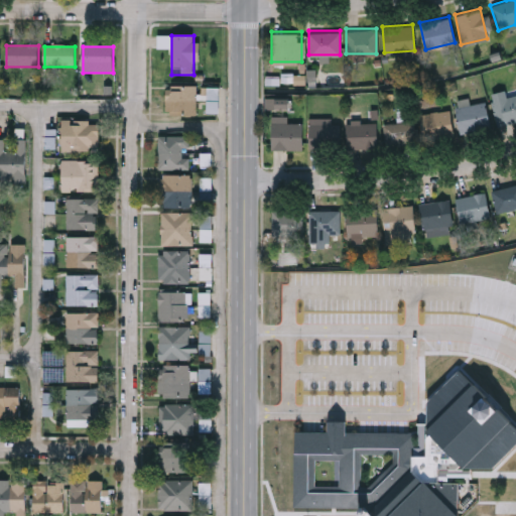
[(294,85),(306,85),(306,76),(294,76),(294,85)]
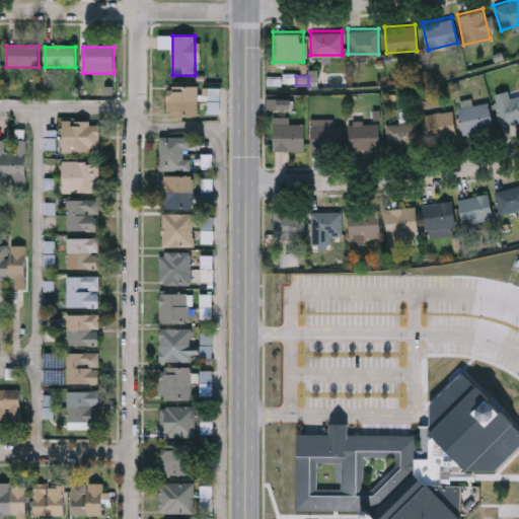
[(198,86),(198,116),(170,116),(170,86),(198,86)]
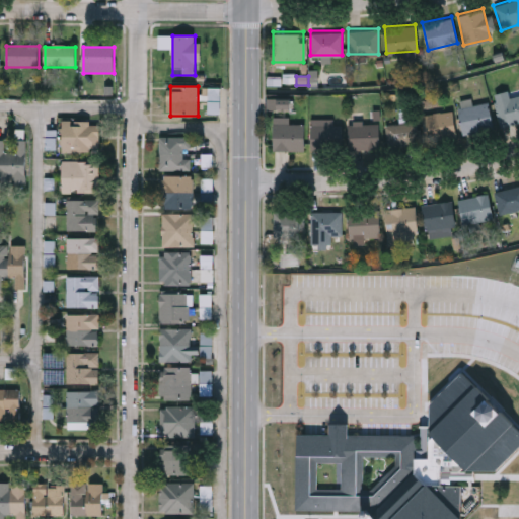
[(209,114),(221,114),(220,88),(204,88),(204,100),(209,100),(209,114)]
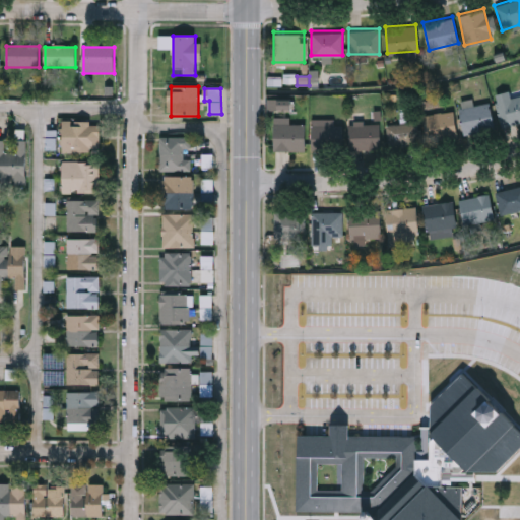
[(495,100),(519,92),(519,120),(500,125),(495,100)]
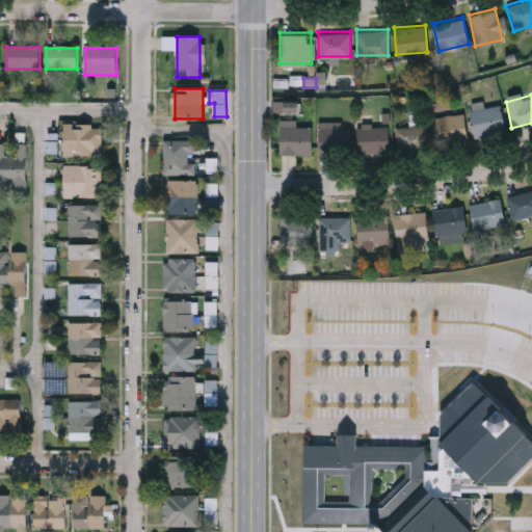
[(298,113),(298,102),(273,101),(273,113),(298,113)]
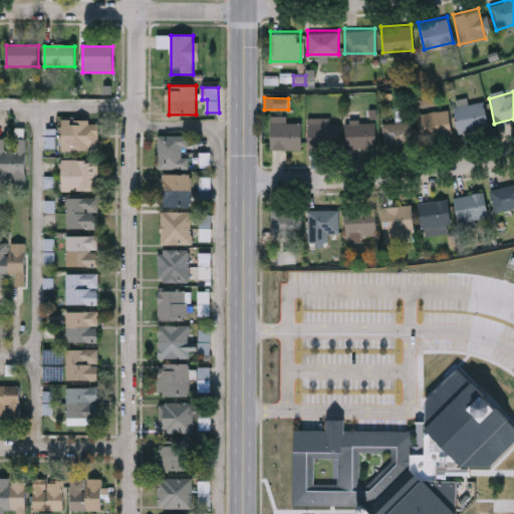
[(458,131),(453,104),(483,98),(488,124),(458,131)]
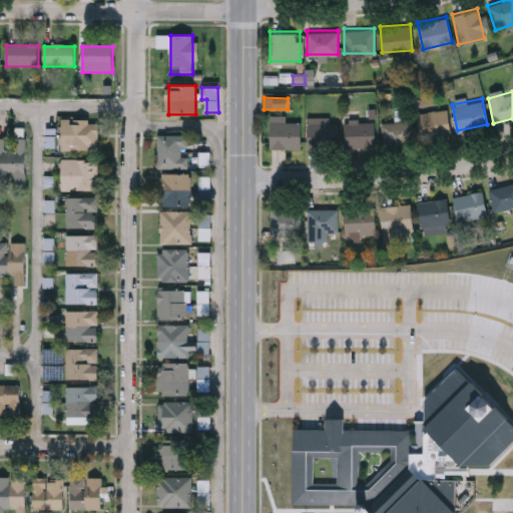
[(424,136),(419,111),(446,106),(450,131),(424,136)]
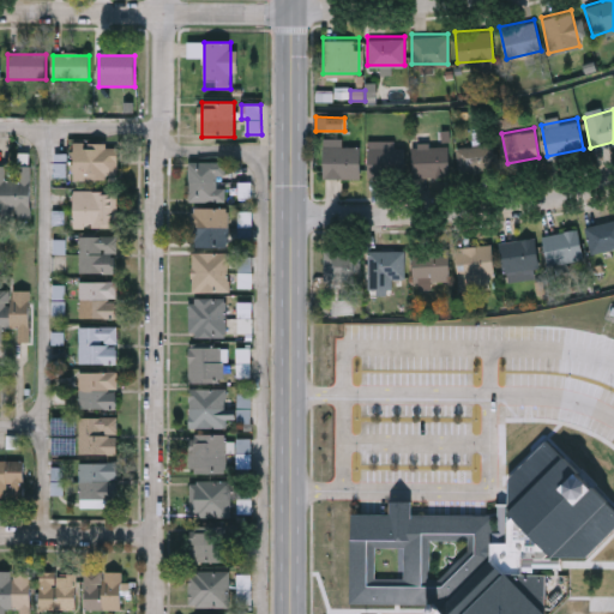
[(323,175),(323,136),(341,136),(341,143),(359,143),(359,175),(323,175)]
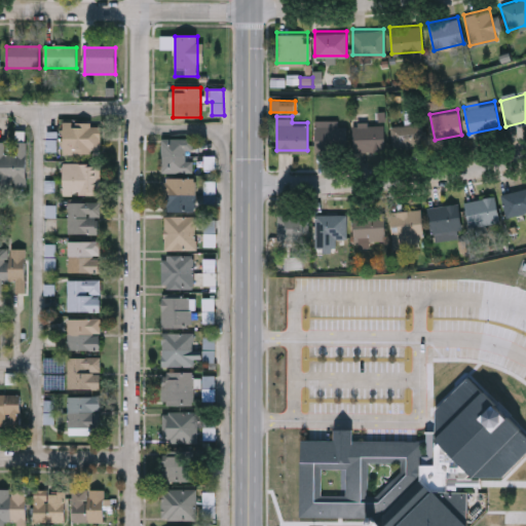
[(314,118),(345,118),(345,149),(314,149),(314,118)]
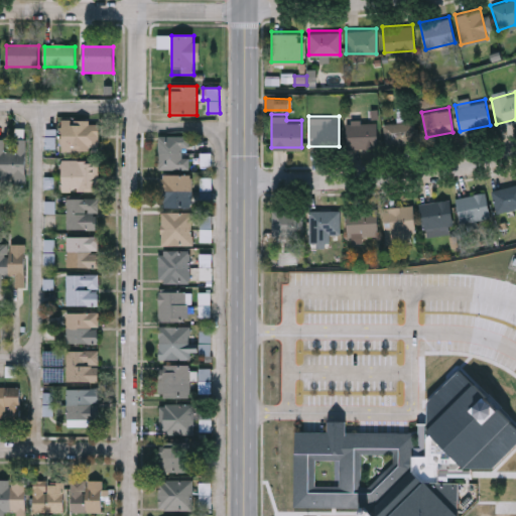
[(376,146),(346,146),(346,119),(376,119),(376,146)]
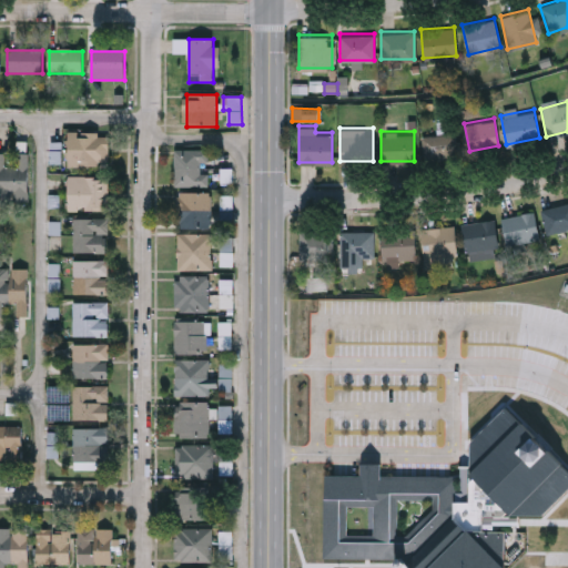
[(422,133),(454,131),(456,158),(424,160),(422,133)]
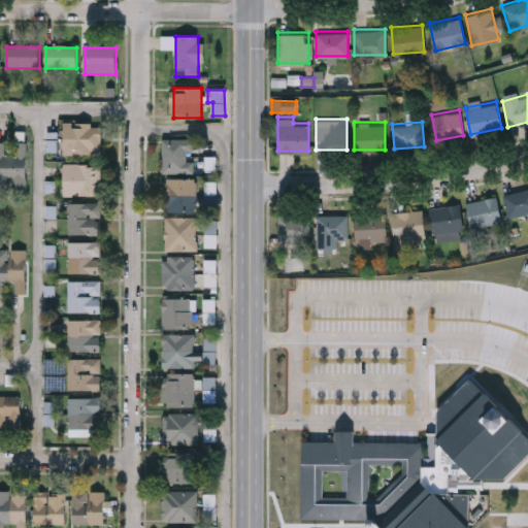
[(102,124),(102,155),(63,155),(63,124),(102,124)]
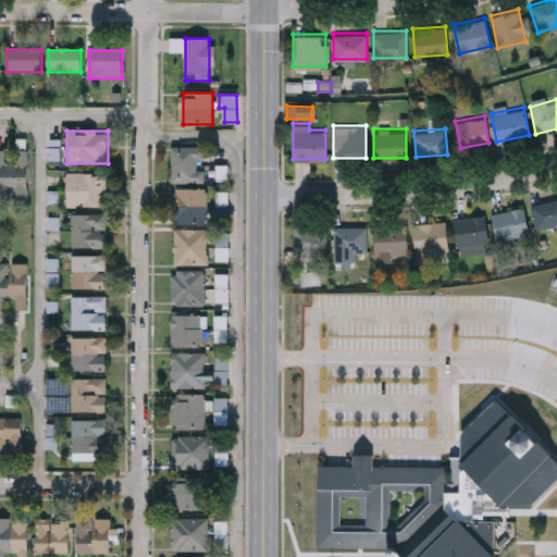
[(171,148),(205,148),(205,184),(171,184),(171,148)]
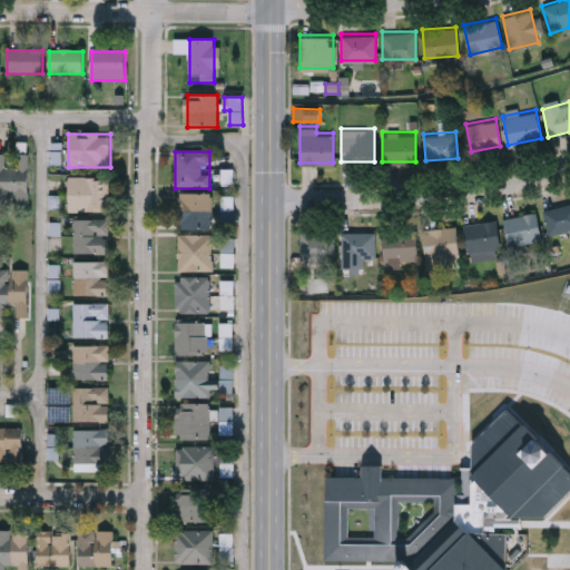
[(0,155),(6,155),(6,167),(19,168),(19,154),(30,155),(29,203),(0,203),(0,155)]
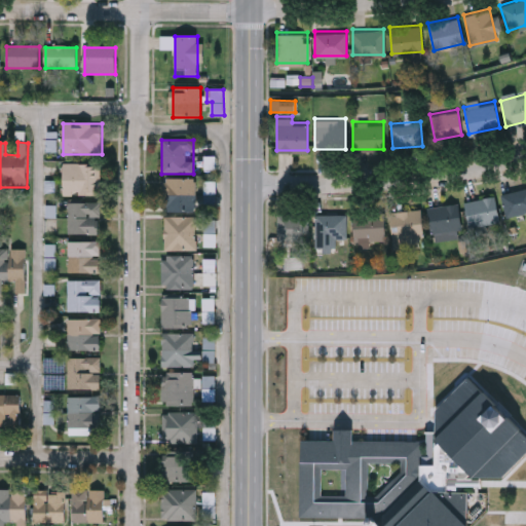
[(63,195),(63,164),(102,164),(102,195),(63,195)]
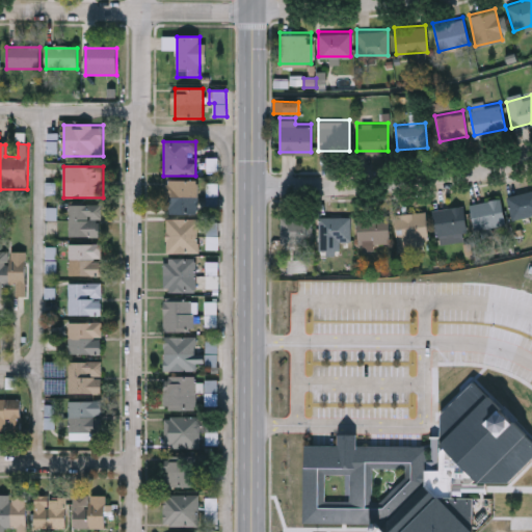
[(197,214),(166,214),(166,181),(197,181),(197,214)]
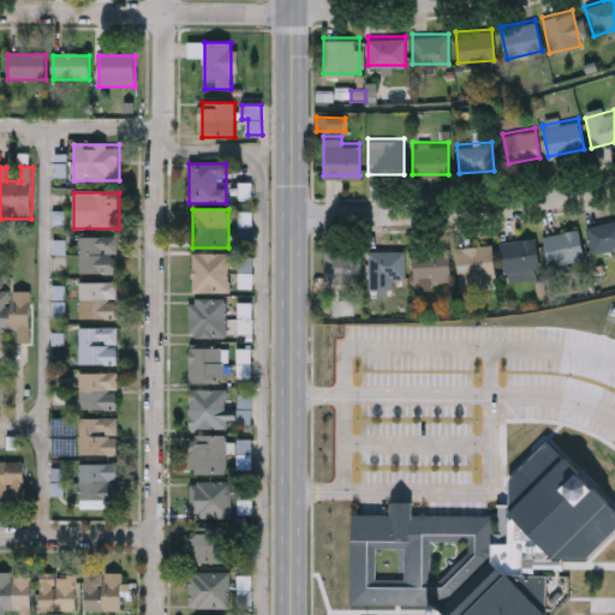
[(614,245),(590,251),(585,224),(614,216),(614,245)]
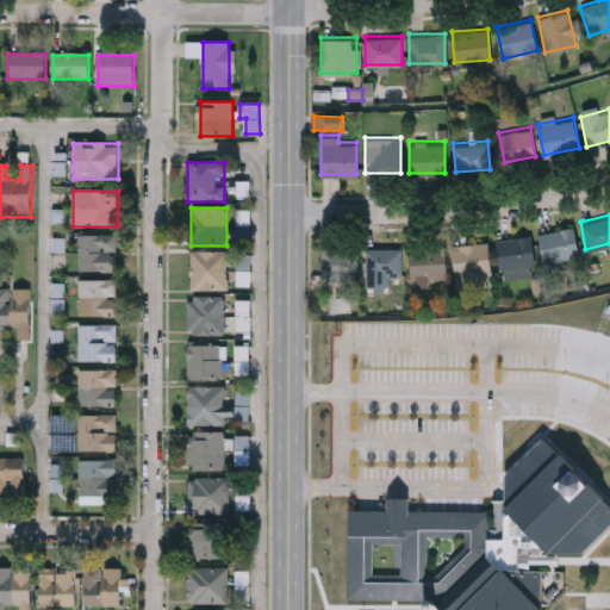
[(578,255),(542,261),(537,231),(573,225),(578,255)]
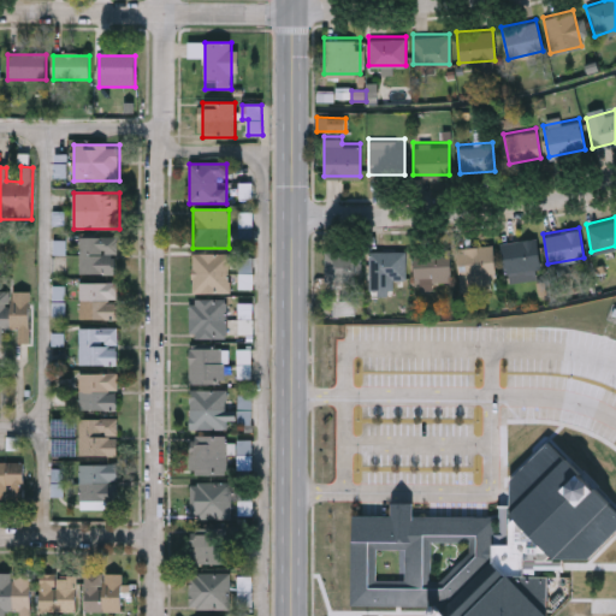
[(535,237),(539,276),(504,279),(499,241),(535,237)]
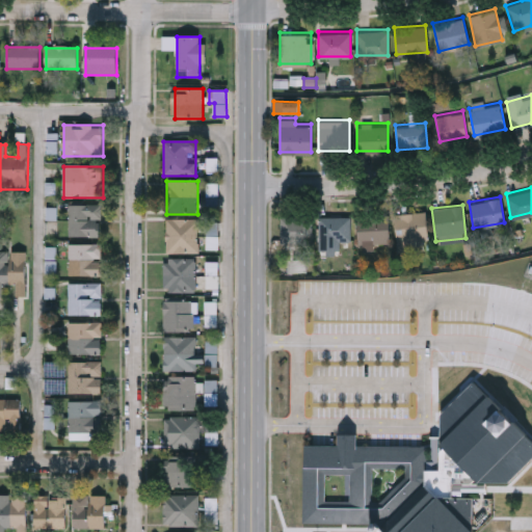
[(69,206),(102,206),(102,238),(69,238),(69,206)]
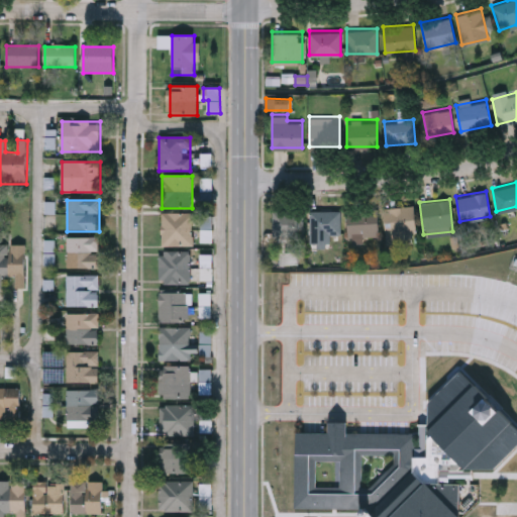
[(385,206),(413,205),(414,238),(385,239),(385,206)]
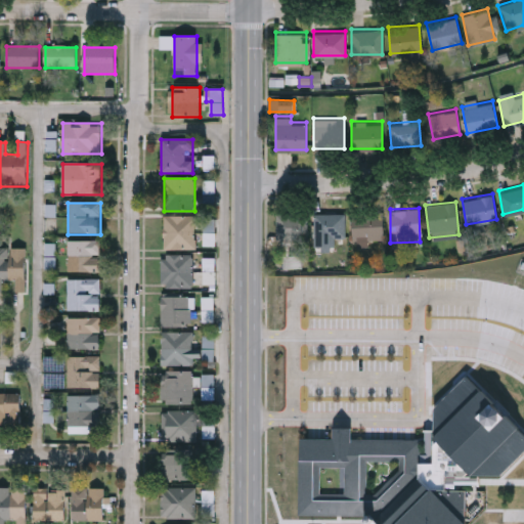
[(367,246),(351,246),(351,211),(382,211),(382,238),(367,238),(367,246)]
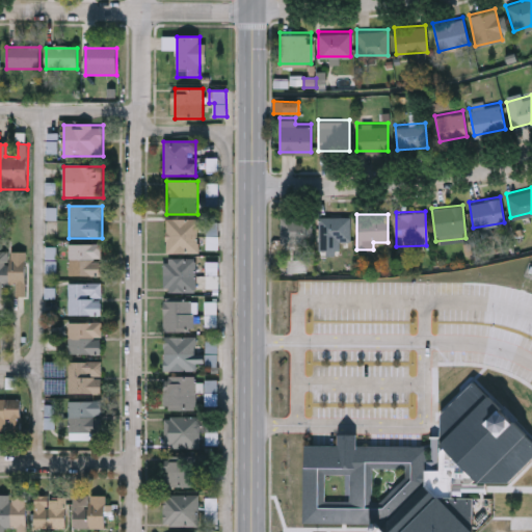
[(280,215),(311,215),(311,241),(280,241),(280,215)]
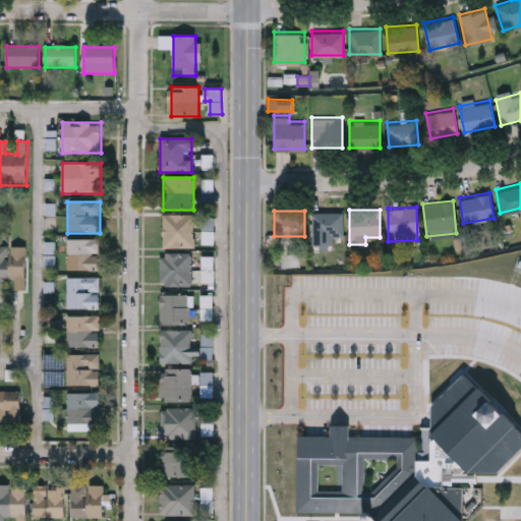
[(342,211),(342,236),(330,236),(330,246),(310,246),(310,211),(342,211)]
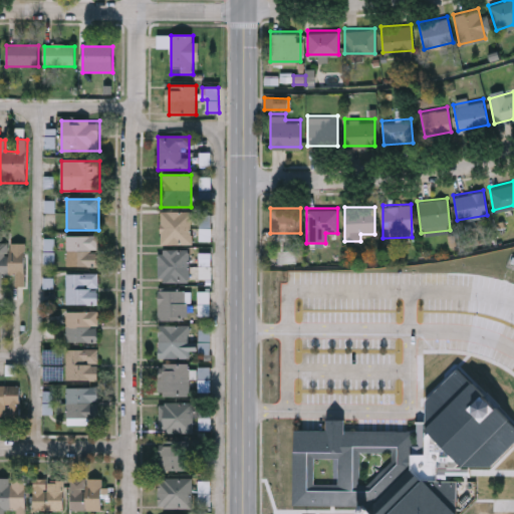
[(161,245),(161,212),(192,212),(192,245),(161,245)]
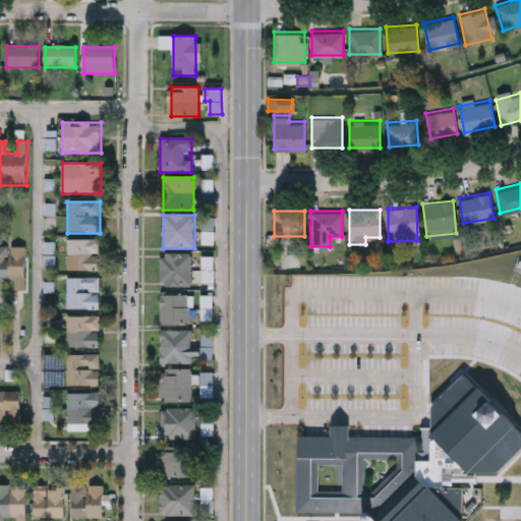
[(67,271),(67,240),(101,240),(101,271),(67,271)]
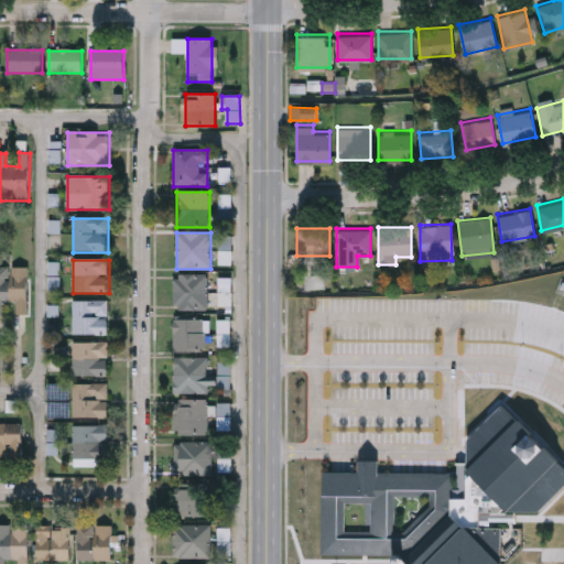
[(0,268),(28,268),(28,315),(0,315),(0,268)]
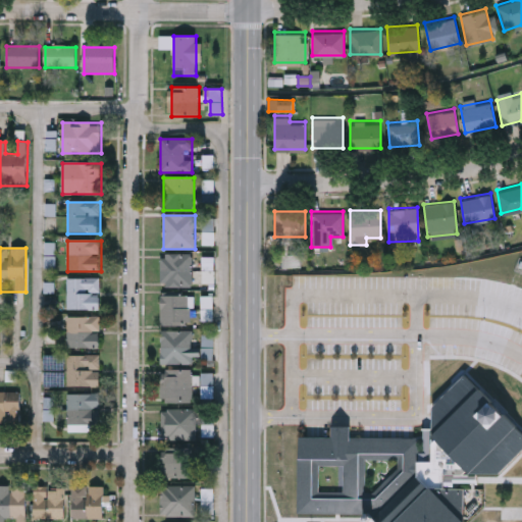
[(301,267),(302,254),(283,254),(283,267),(301,267)]
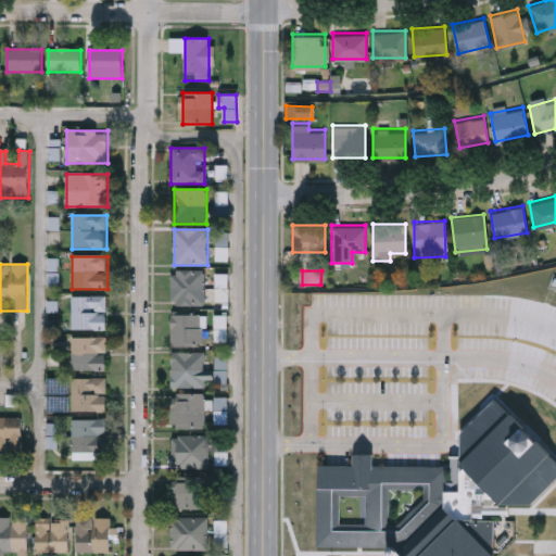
[(172,305),(172,272),(205,272),(205,305),(172,305)]
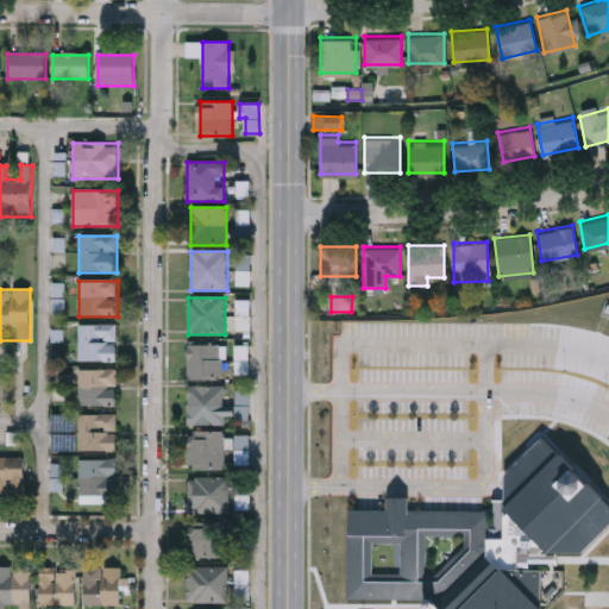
[(118,362),(79,362),(79,326),(118,326),(118,362)]
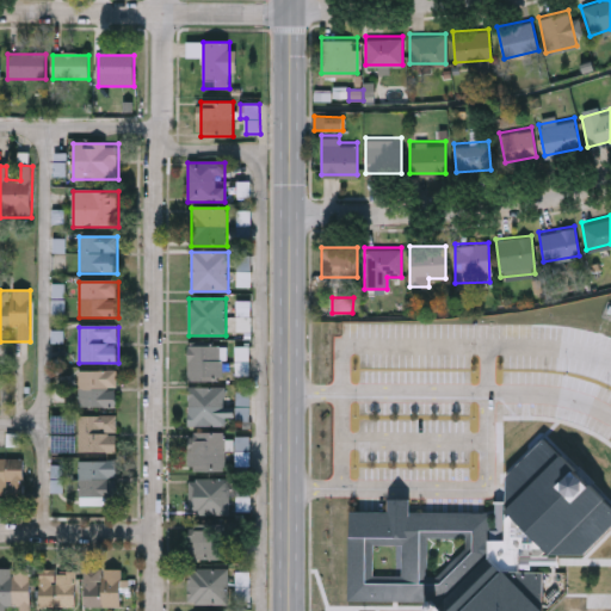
[(251,376),(250,346),(235,346),(236,376),(251,376)]
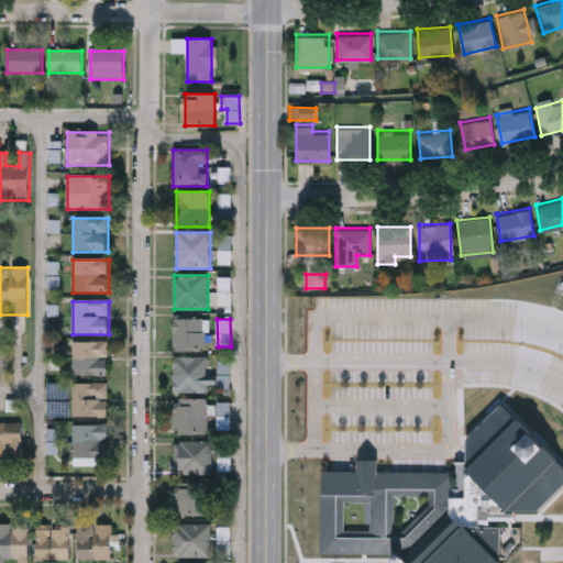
[(174,320),(208,320),(208,351),(174,351),(174,320)]
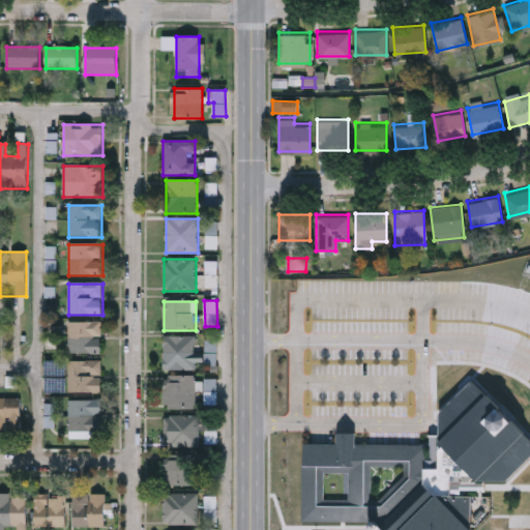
[(102,354),(68,354),(68,322),(102,322),(102,354)]
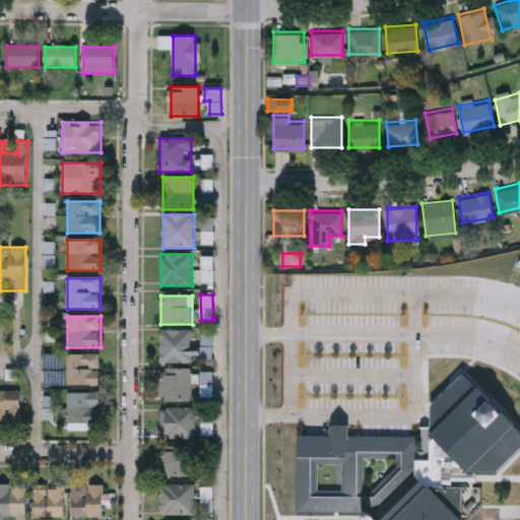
[(160,363),(160,330),(192,330),(192,349),(192,363),(160,363)]
